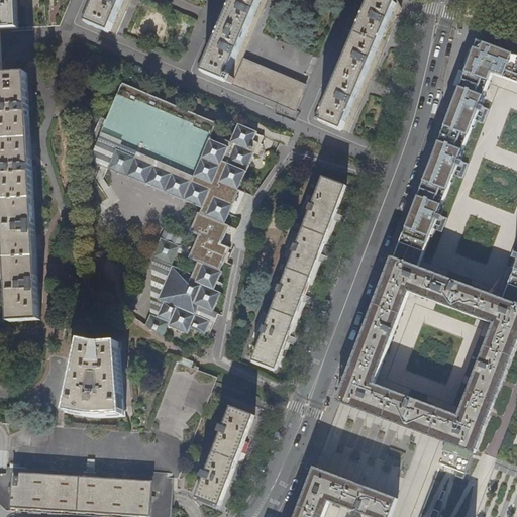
[(3,70),(1,29),(19,28),(17,0),(0,0),(0,74),(3,74),(3,70)]
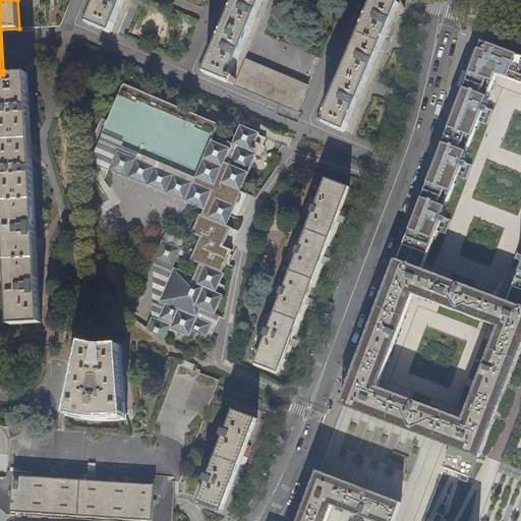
[(91,0),(82,19),(117,35),(131,0),(91,0)]
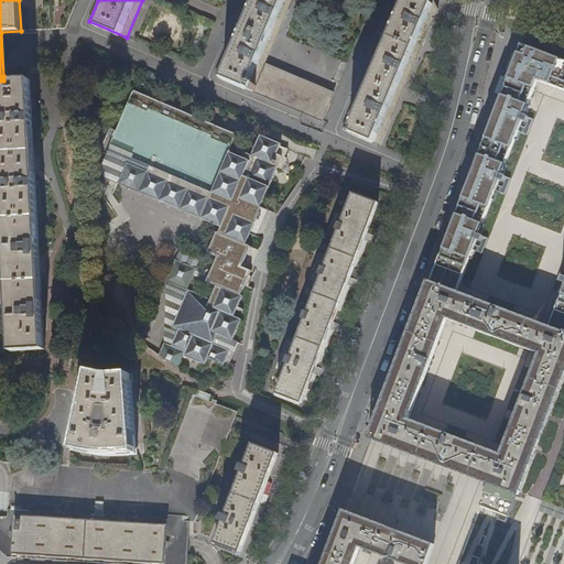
[(253,91),(266,64),(275,40),(292,0),(248,0),(238,24),(216,75),(253,91)]
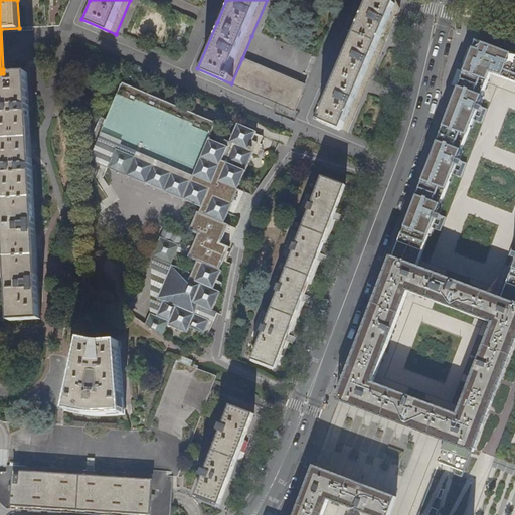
[(323,122),(348,132),(367,86),(387,39),(389,35),(393,25),(396,18),(400,8),(396,0),(395,0),(362,0),(362,3),(360,7),(358,11),(354,20),(333,70),(314,118),(320,121),(319,122),(322,124),(323,122)]
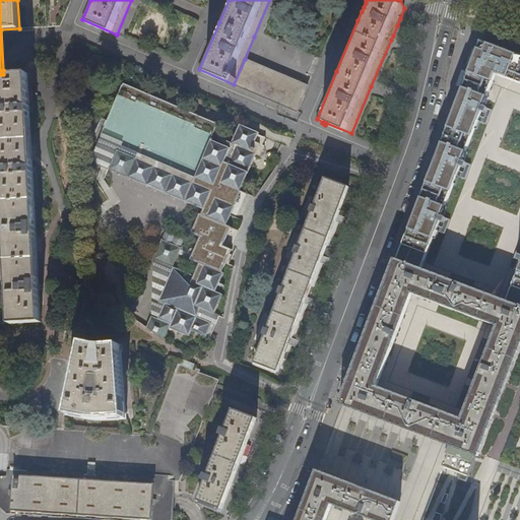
[(390,278),(379,308),(368,336),(358,366),(346,395),(343,402),(440,439),(476,453),(519,339),(519,56),(511,53),(493,46),(481,42),(479,46),(477,51),(473,49),(466,70),(469,71),(453,115),(448,128),(444,138),(437,158),(425,190),(413,217),(402,248),(390,278)]
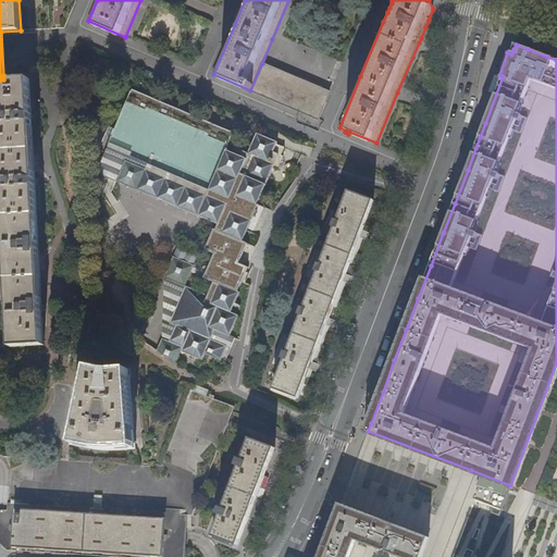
[(330,93),(262,63),(250,90),(319,119),(330,93)]
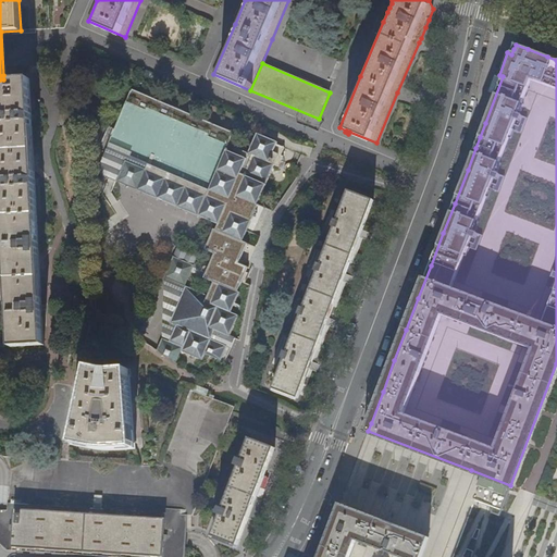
[(29,78),(3,79),(0,79),(0,140),(1,165),(3,199),(7,264),(11,335),(11,347),(45,345),(40,263),(35,170),(35,164),(34,150),(29,78)]
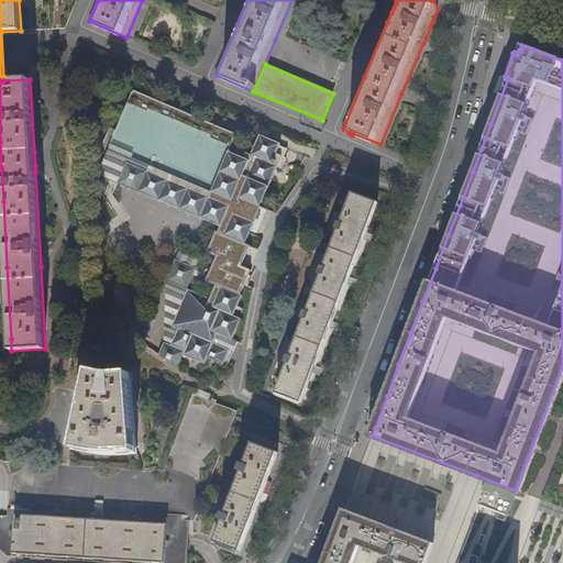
[(192,275),(216,285),(210,299),(188,289),(173,327),(179,329),(173,345),(165,342),(161,355),(179,367),(184,355),(205,364),(208,357),(224,364),(228,354),(230,350),(214,343),(218,333),(233,340),(236,331),(242,319),(234,316),(243,296),(241,295),(247,278),(251,271),(242,266),(251,246),(245,244),(254,223),(255,222),(257,219),(258,220),(260,218),(257,217),(258,216),(261,217),(261,216),(258,214),(260,214),(261,212),(260,212),(262,207),(261,207),(277,167),(283,169),(287,157),(285,157),(288,150),(280,146),(280,144),(260,134),(250,161),(229,152),(236,134),(133,92),(98,175),(220,227),(209,253),(219,257),(212,271),(208,268),(207,268),(207,269),(197,265),(201,255),(180,246),(166,280),(187,289),(192,275)]
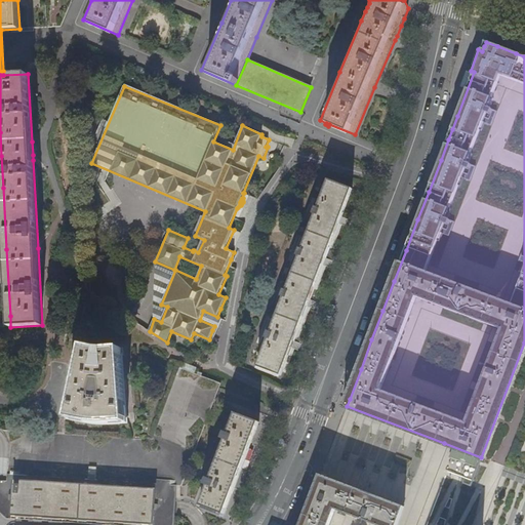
[(257,366),(281,375),(284,367),(297,332),(315,287),(328,252),(336,230),(348,200),(353,189),(328,179),(318,207),(315,206),(312,213),(315,214),(301,249),(298,248),(296,254),(299,255),(286,290),(283,289),(280,295),(284,297),(271,331),(267,330),(266,334),(269,335),(257,366)]
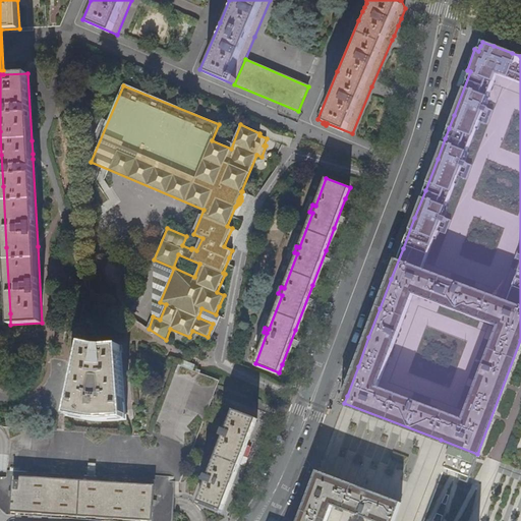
[(125,419),(120,345),(112,346),(105,346),(99,346),(95,345),(89,344),(82,342),(67,416),(91,421),(96,422),(125,419)]
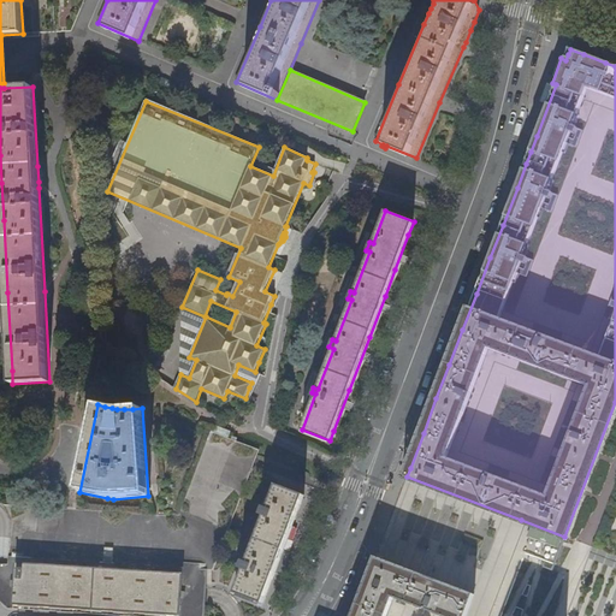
[(231,431),(213,424),(211,431),(229,438),(231,431)]
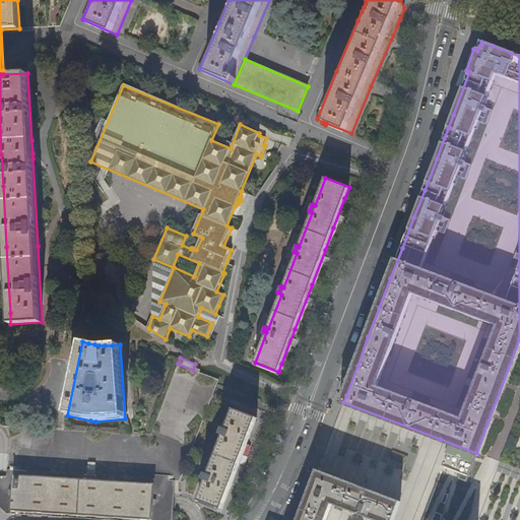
[(217,510),(221,511),(222,510),(229,493),(237,472),(245,450),(251,435),(257,417),(246,413),(234,409),(226,429),(222,428),(220,434),(223,436),(209,474),(205,473),(203,479),(206,480),(198,503),(202,504),(202,502),(218,508),(217,510)]
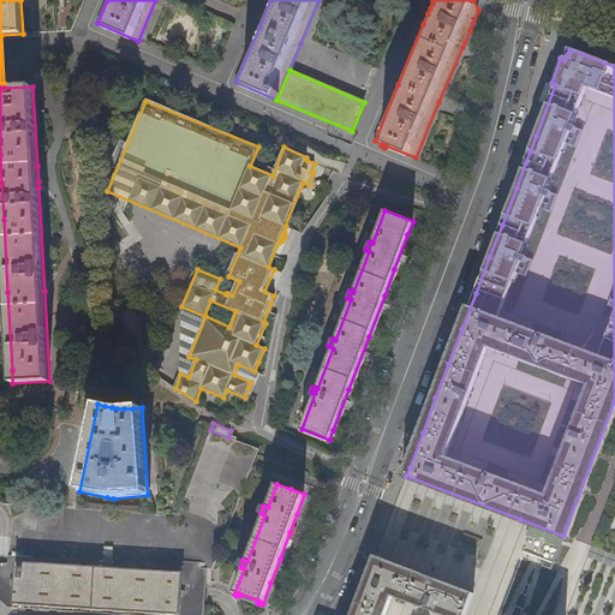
[(203,614),(204,604),(206,595),(206,586),(207,569),(112,560),(113,545),(105,544),(103,559),(9,551),(9,563),(1,562),(0,562),(0,599),(7,607),(10,608),(30,609),(53,610),(83,613),(112,614),(126,614),(203,614)]
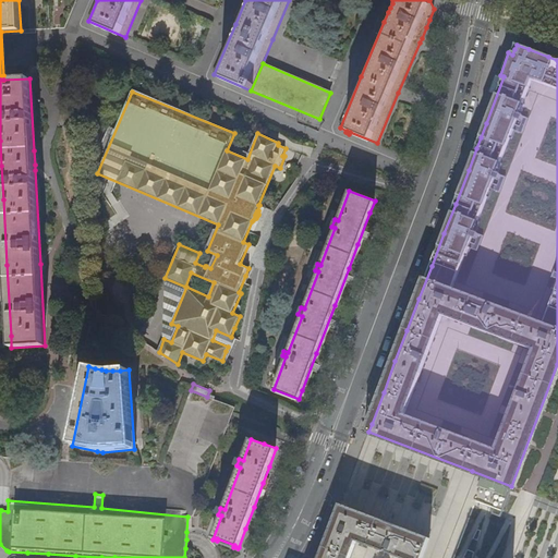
[(350,557),(356,541),(399,557),(422,557),(429,540),(340,505),(327,538),(322,554),(319,557),(350,557)]
